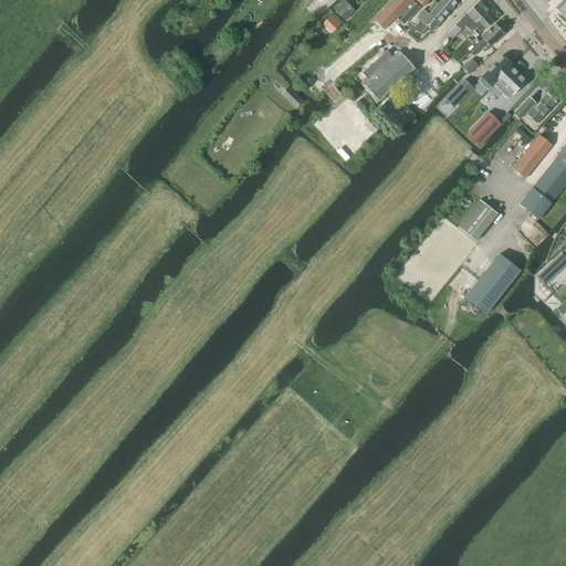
[(395,18),(411,0),(395,0),(375,22),(384,30),(395,18)]
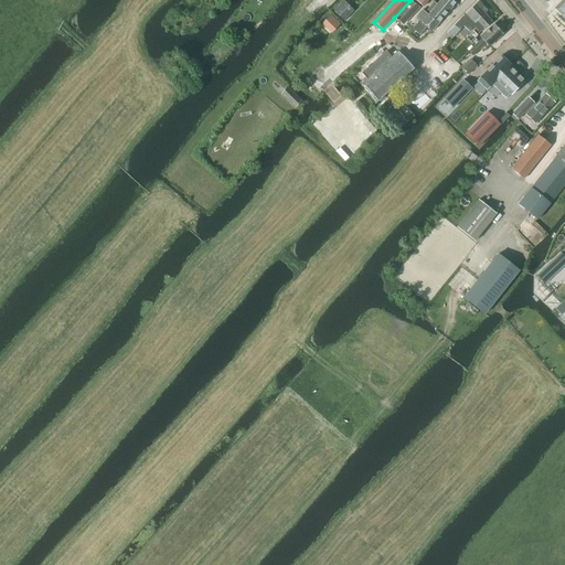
[(411,0),(394,18),(396,19),(395,20),(396,21),(397,20),(403,24),(418,7),(411,0)]
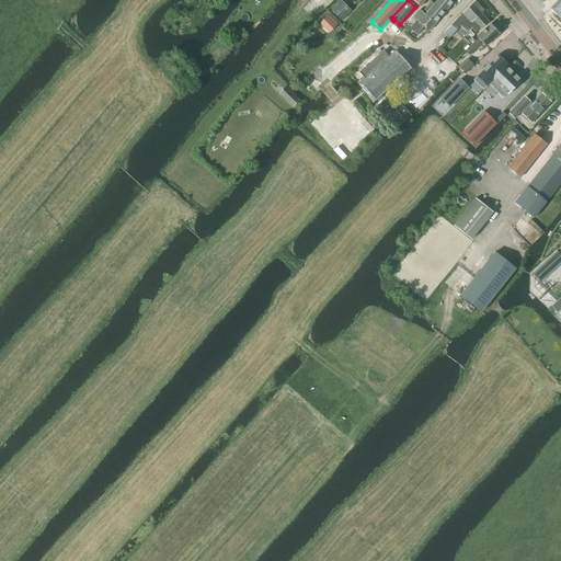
[(439,19),(454,2),(449,0),(438,0),(431,10),(439,19)]
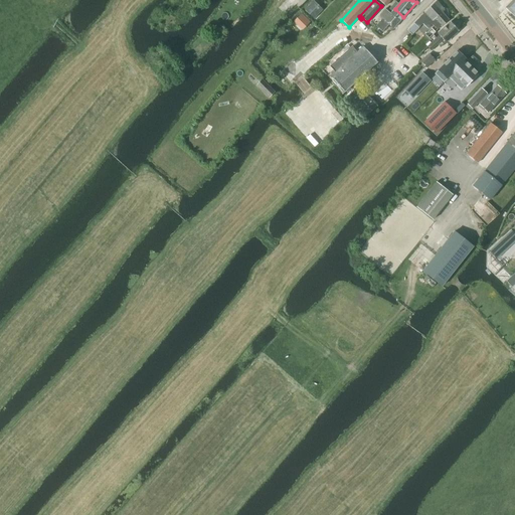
[(514,0),(513,0),(506,8),(514,17),(514,0)]
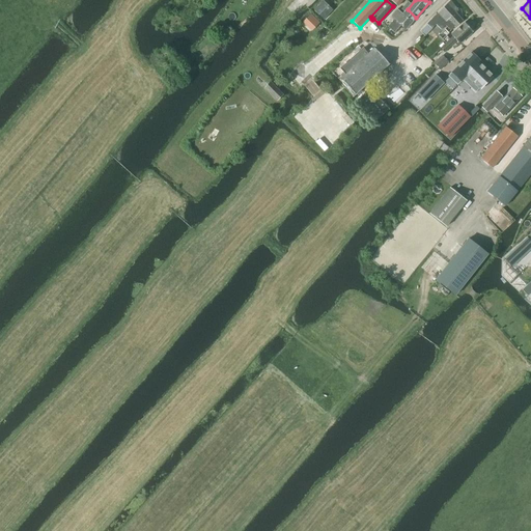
[(455,12),(458,10),(450,1),(420,32),(425,37),(436,25),(441,30),(445,26),(450,32),(463,21),(455,12)]
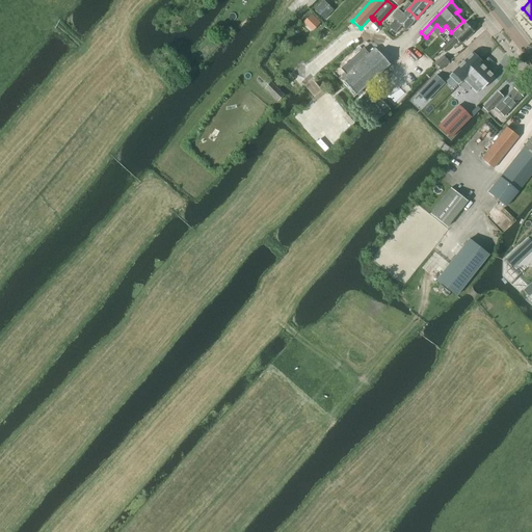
[(406,30),(417,18),(408,9),(403,15),(398,10),(392,17),(395,20),(389,28),(395,33),(401,26),(406,30)]
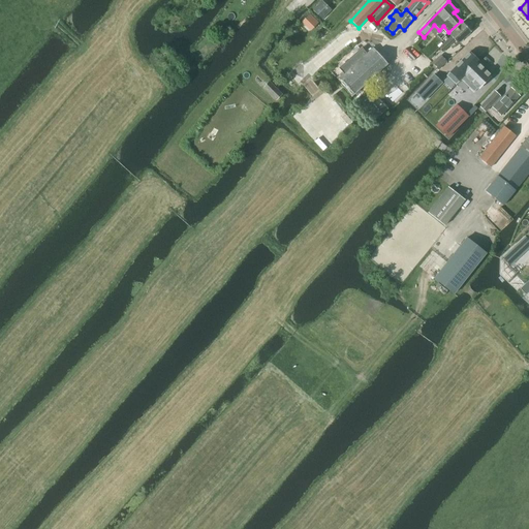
[(454,40),(457,44),(470,32),(462,23),(449,35),(450,36),(447,39),(443,43),(439,48),(443,52),(450,44),(450,43),(454,40)]
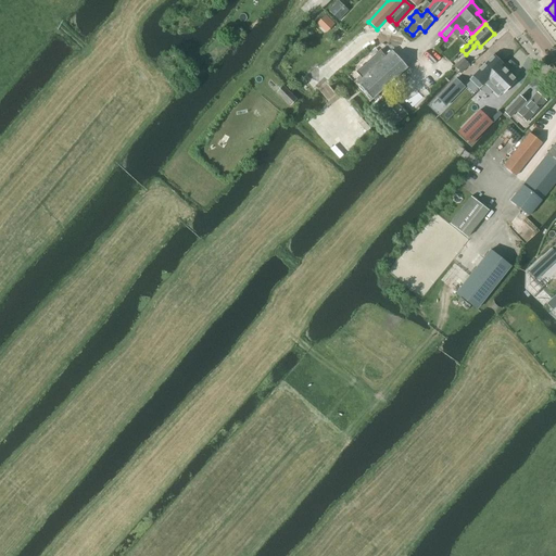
[(395,54),(392,51),(356,83),(361,87),(359,87),(371,99),(406,66),(395,54)]
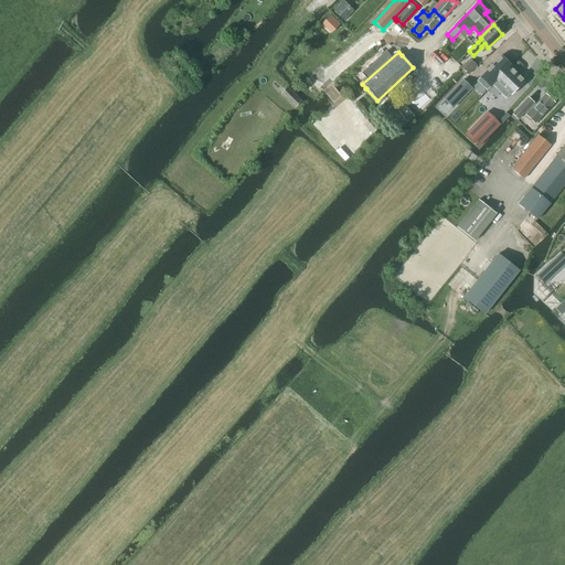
[(492,86),(510,67),(511,66),(501,56),(476,82),(481,86),(487,92),(492,86)]
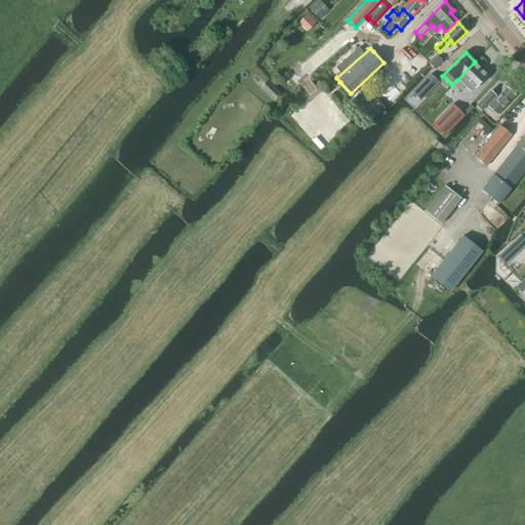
[(436,70),(444,63),(443,62),(444,62),(439,56),(431,65),(436,70)]
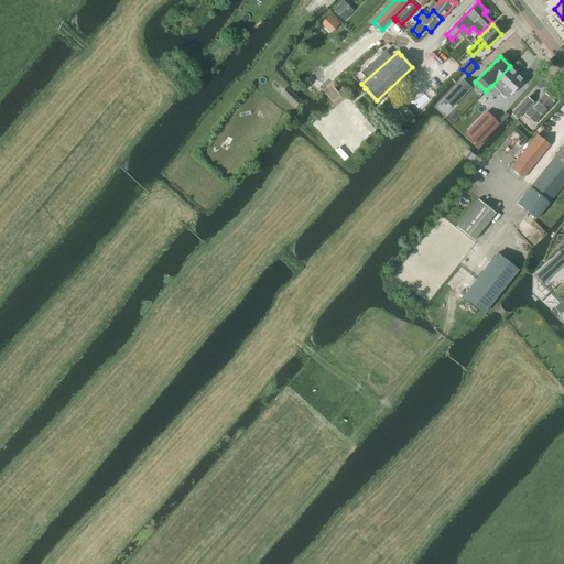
[(510,69),(509,67),(491,86),(499,94),(505,99),(509,95),(509,96),(523,82),(514,73),(516,73),(511,68),(510,69)]
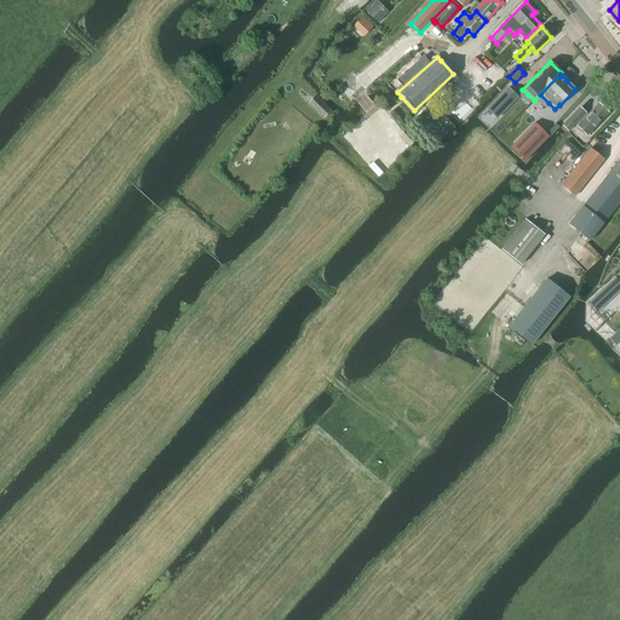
[(507,89),(487,109),(497,119),(517,98),(507,89)]
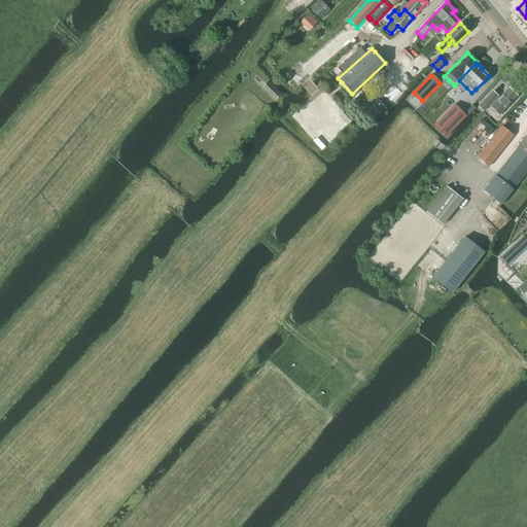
[(499,116),(517,97),(508,90),(499,99),(493,93),(479,107),(483,112),(489,106),(499,116)]
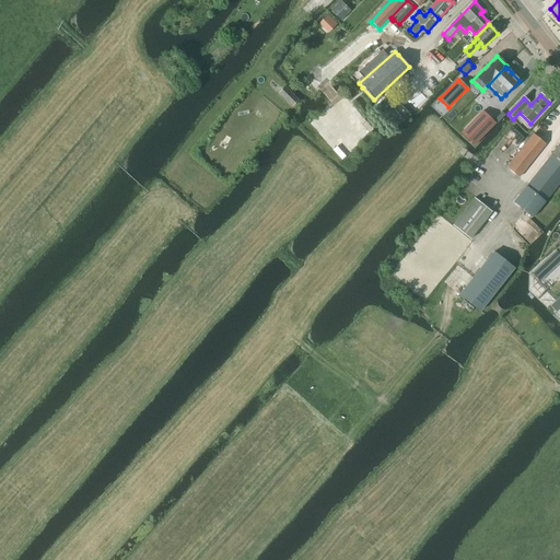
[(462,133),(474,146),(494,124),(482,112),(462,133)]
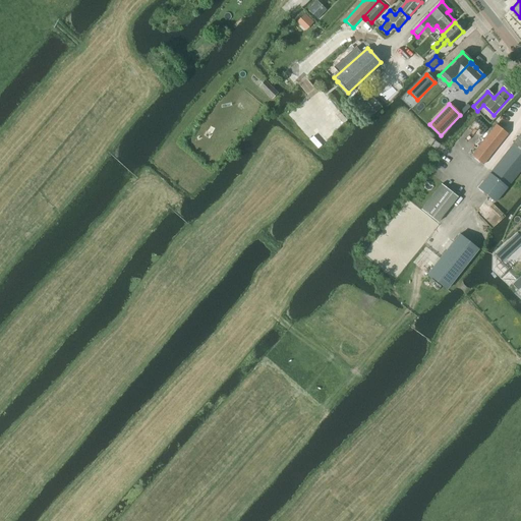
[(483,165),(508,134),(497,125),(472,156),(483,165)]
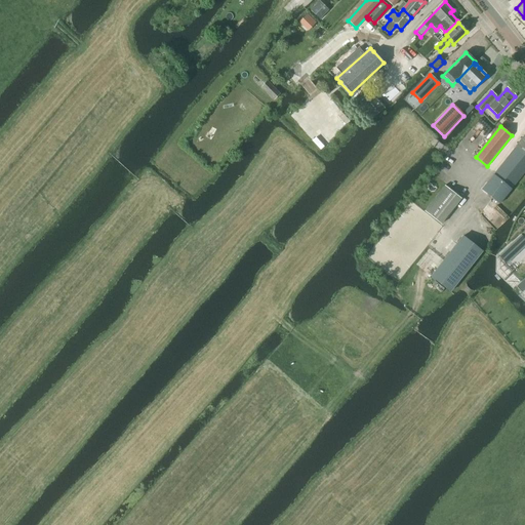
[(524,134),(517,145),(518,146),(482,191),(499,204),(524,172),(524,134)]
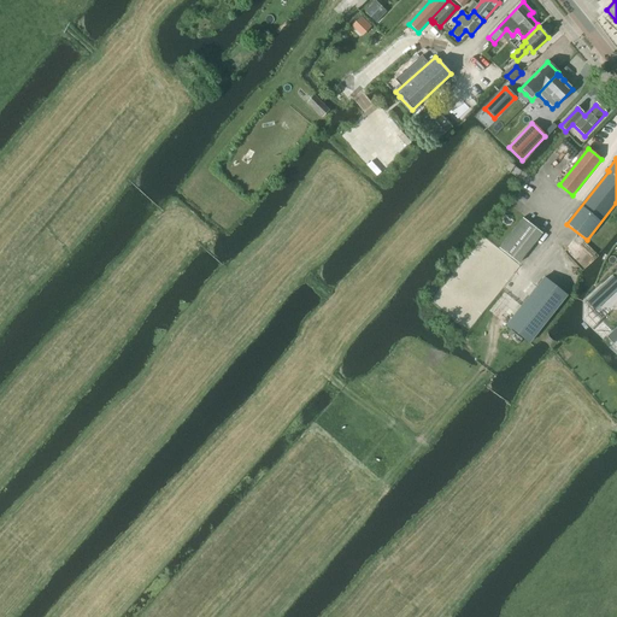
[(518,264),(542,234),(522,218),(499,248),(518,264)]
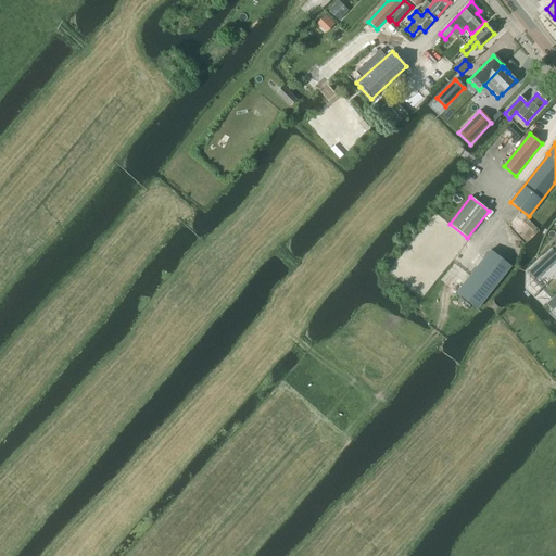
[(477,311),(512,267),(490,250),(455,293),(477,311)]
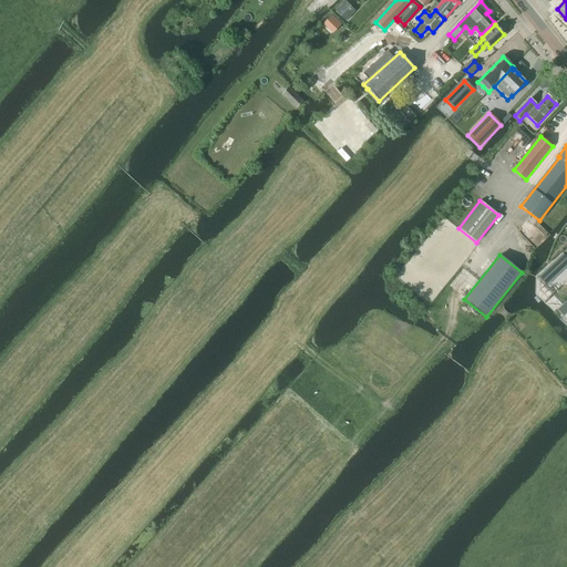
[(564,317),(566,312),(566,299),(557,310),(564,317)]
